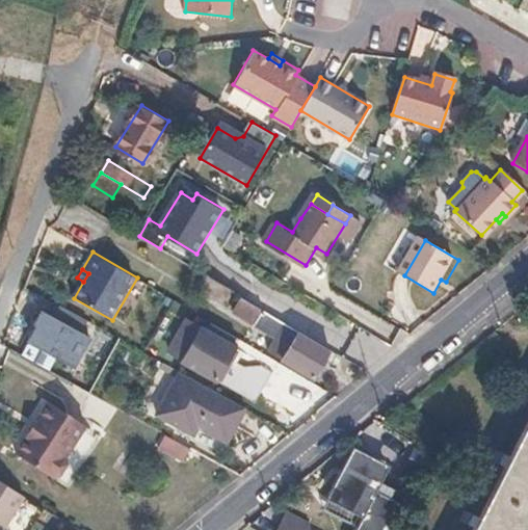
[(446,282),(441,280),(433,293),(438,295),(446,282)]
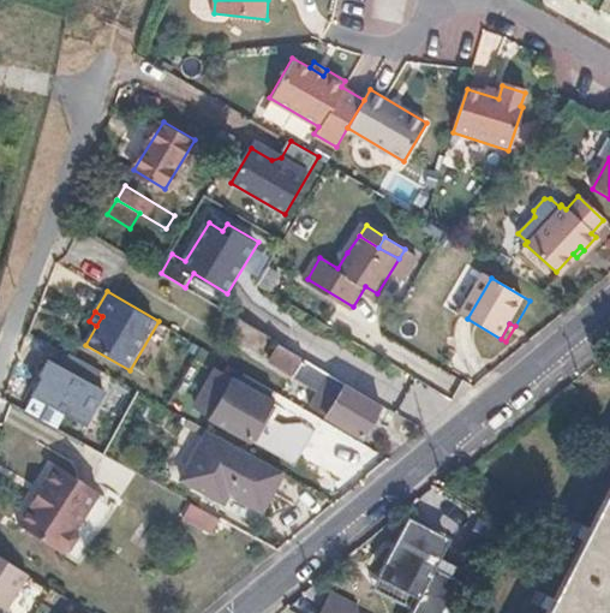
[(304,358),(280,345),(270,362),(293,375),(304,358)]
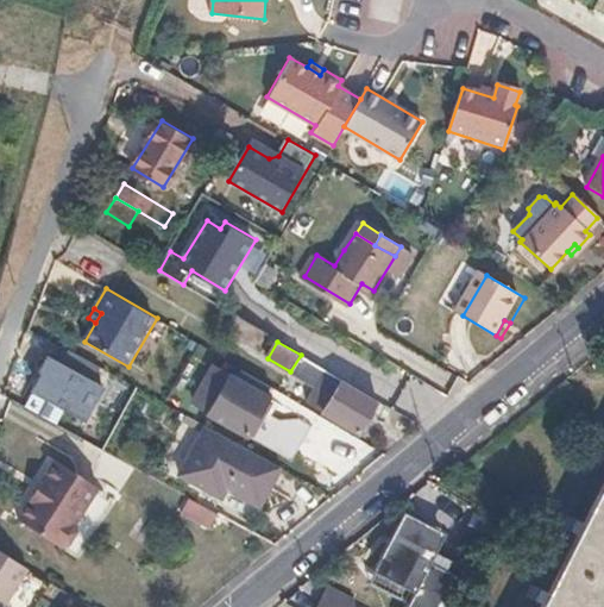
[(301,355),(290,371),(289,374),(318,390),(325,379),(339,387),(344,381),(301,355)]
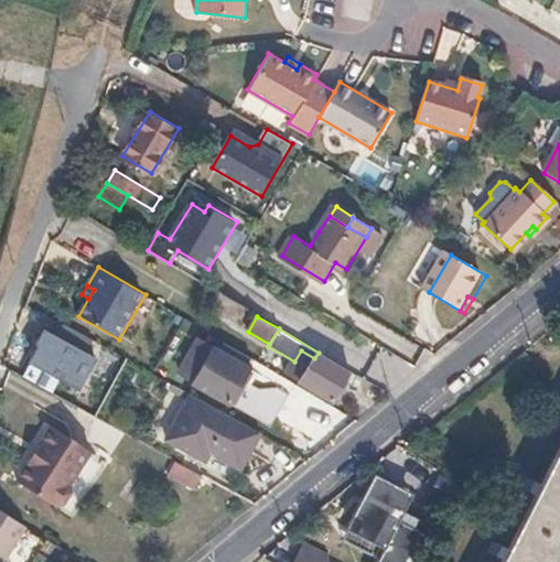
[(84,395),(100,361),(49,335),(31,367),(84,395)]
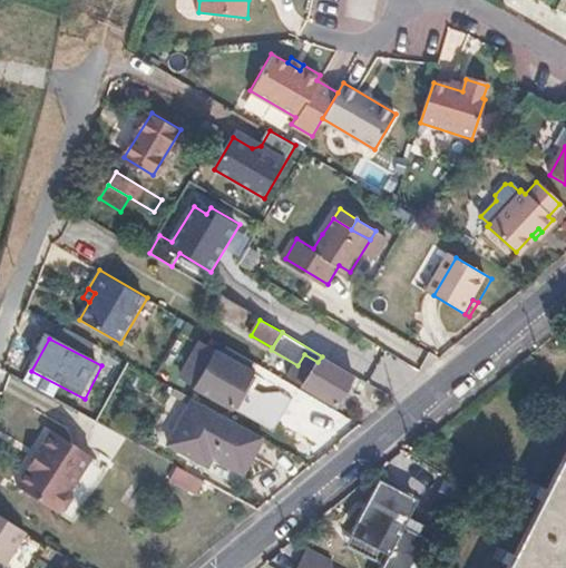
[(224,356),(203,344),(185,378),(201,385),(199,389),(235,410),(236,408),(256,375),(249,371),(253,361),(230,346),(224,356)]
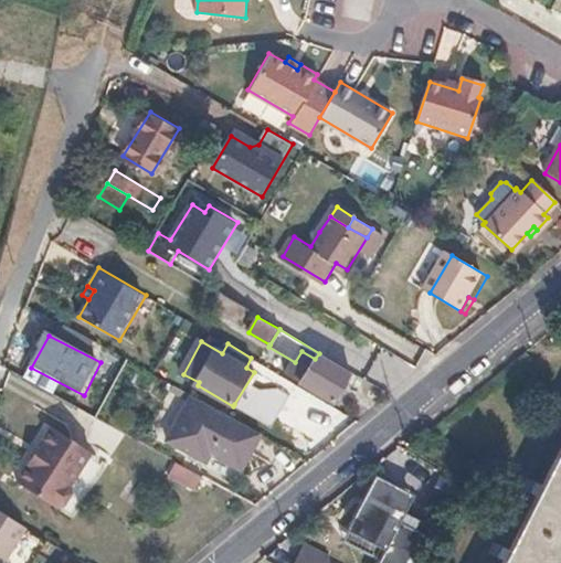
[(319,353),(315,359),(302,383),(334,403),(352,372),(319,353)]
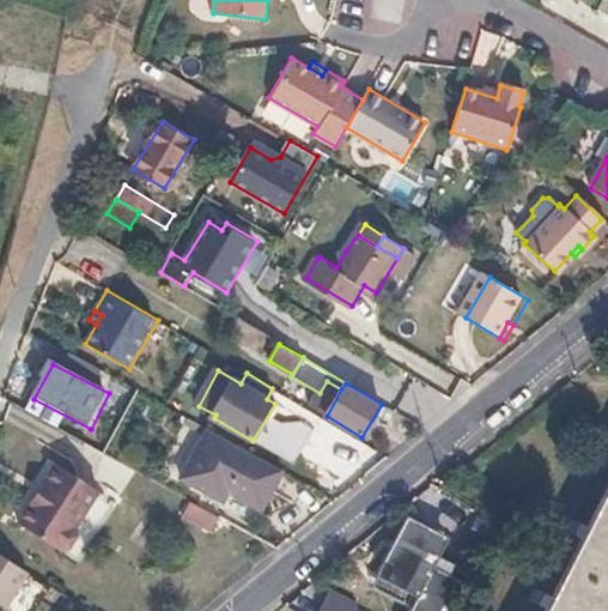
[(283,409),(275,404),(254,439),(261,443),(283,409)]
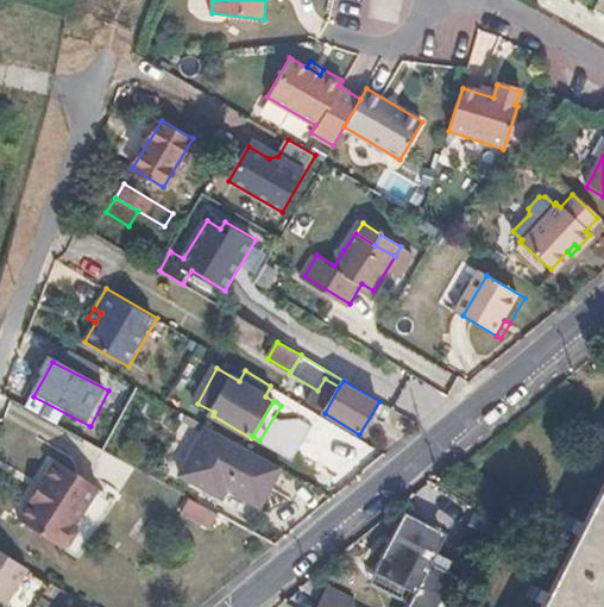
[(282,468),(207,426),(181,475),(222,498),(227,488),(260,506),(282,468)]
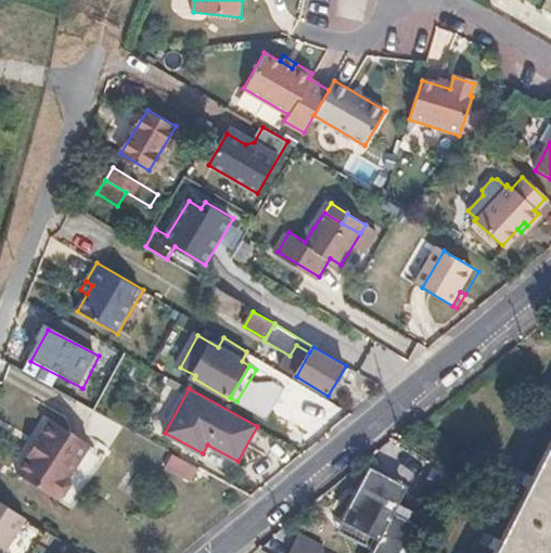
[(39,455),(35,453),(22,475),(58,498),(68,496),(75,487),(71,477),(92,442),(56,420),(43,440),(47,442),(39,455)]
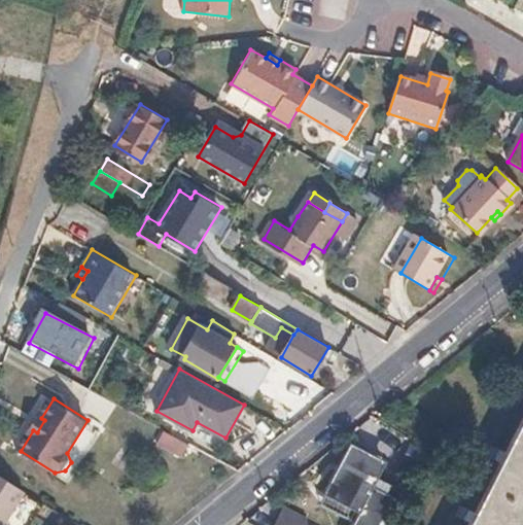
[(44,420),(41,418),(33,430),(37,432),(44,420)]
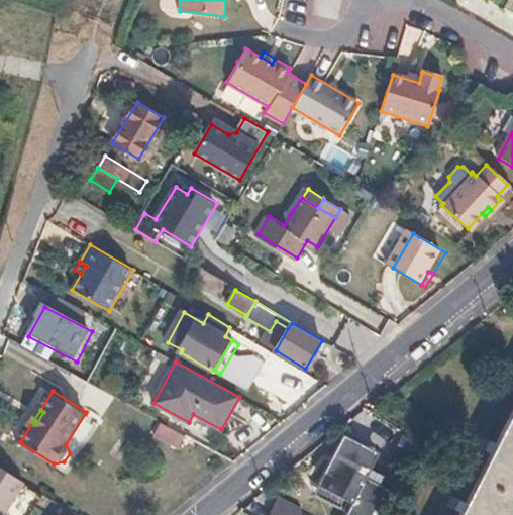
[(512,418),(463,514),(512,514),(512,418)]
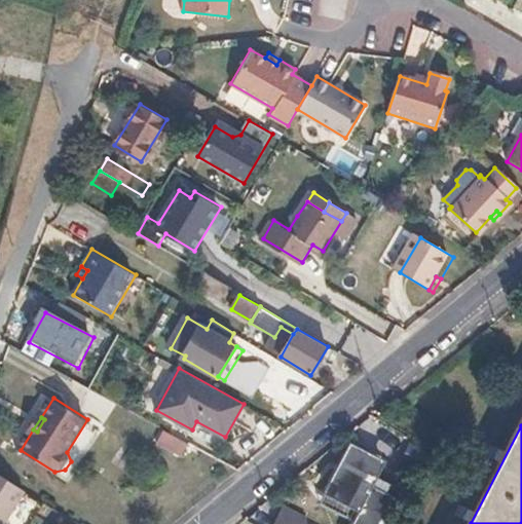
[(165,431),(158,442),(183,456),(190,444),(165,431)]
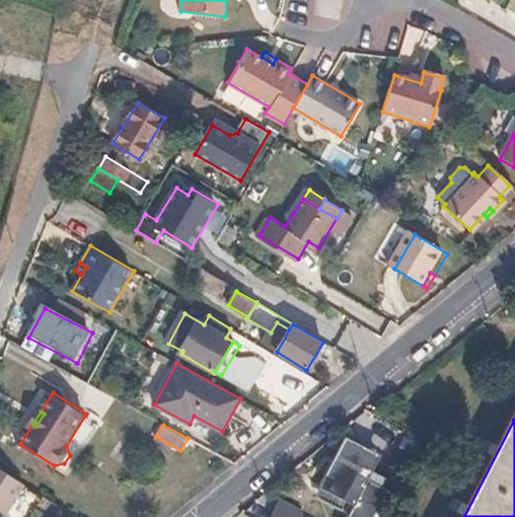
[(418,466),(426,450),(405,439),(396,455),(418,466)]
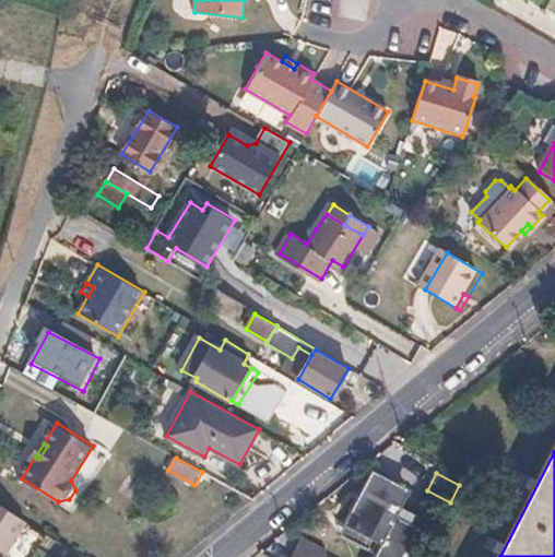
[(405,490),(376,476),(351,524),(384,541),(378,554),(376,556),(413,556),(423,538),(408,531),(412,523),(416,514),(399,505),(405,490)]
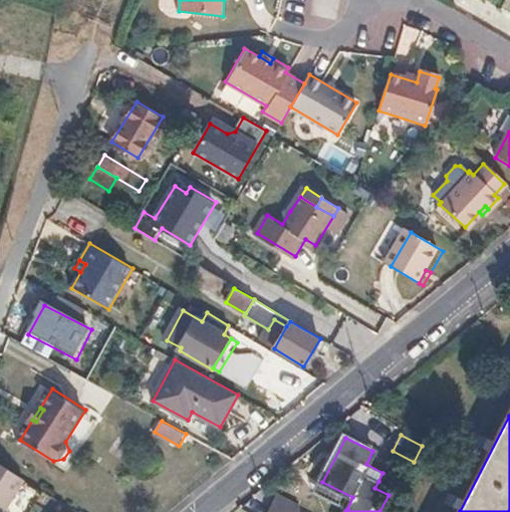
[(2,511),(24,479),(0,463),(0,511),(2,511)]
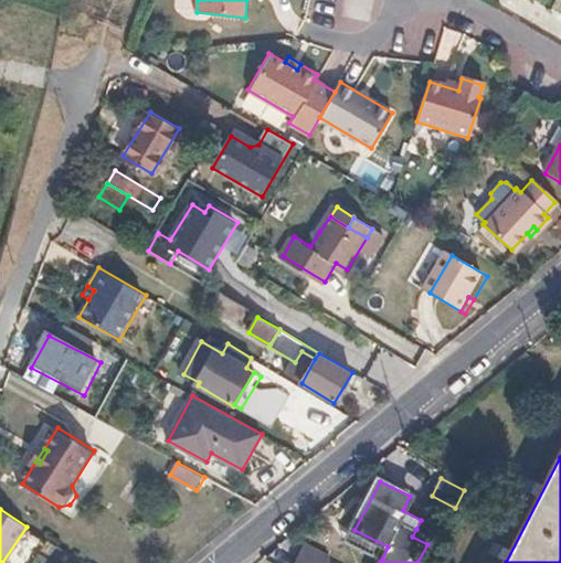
[(427,544),(431,538),(416,529),(412,537),(427,544)]
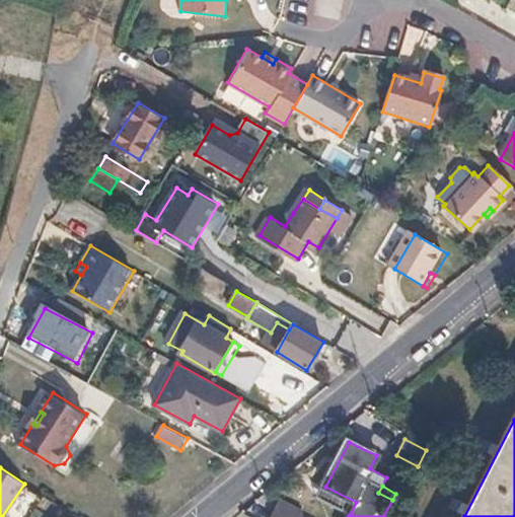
[(325,487),(319,498),(351,514),(356,502),(325,487)]
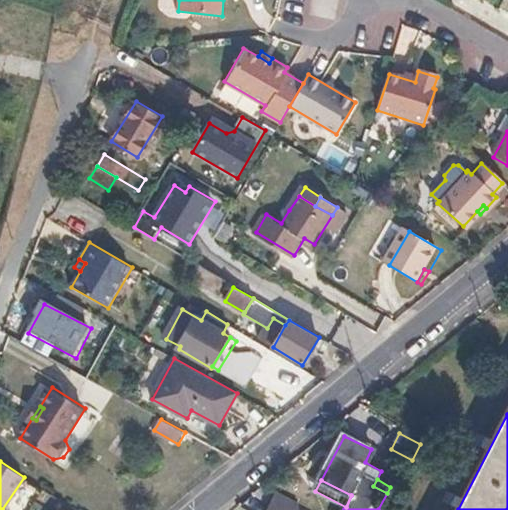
[(278,495),(272,508),(275,509),(307,509),(278,495)]
